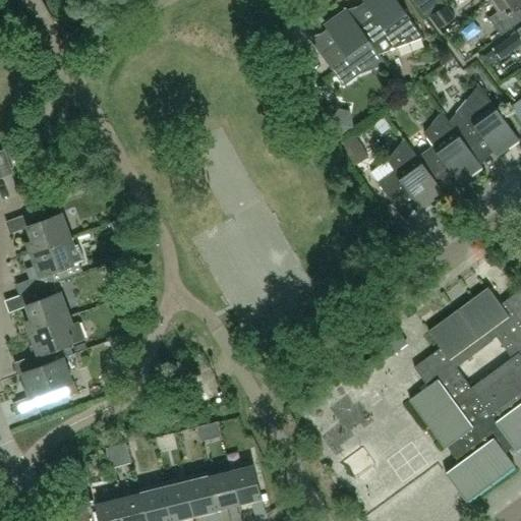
[(379,56),(380,55),(423,39),(424,41),(425,41),(396,0),(362,0),(375,17),(360,29),(359,29),(379,56)]
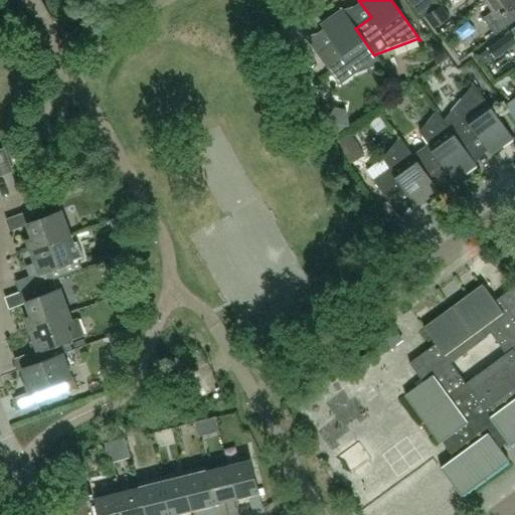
[(514,0),(487,0),(485,2),(493,12),(483,19),(495,36),(514,21),(514,12),(513,9),(514,7),(514,0)]
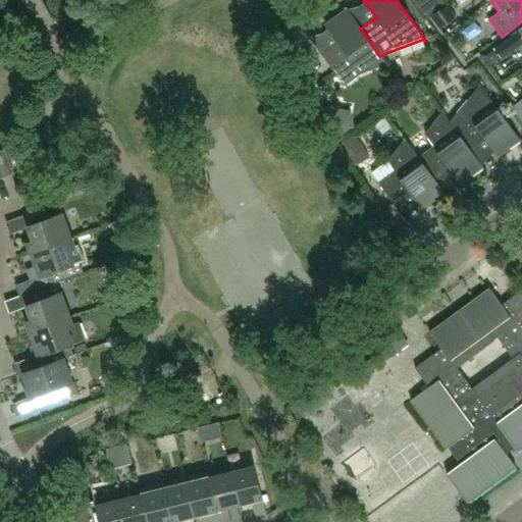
[(456,18),(448,6),(431,17),(439,30),(456,18)]
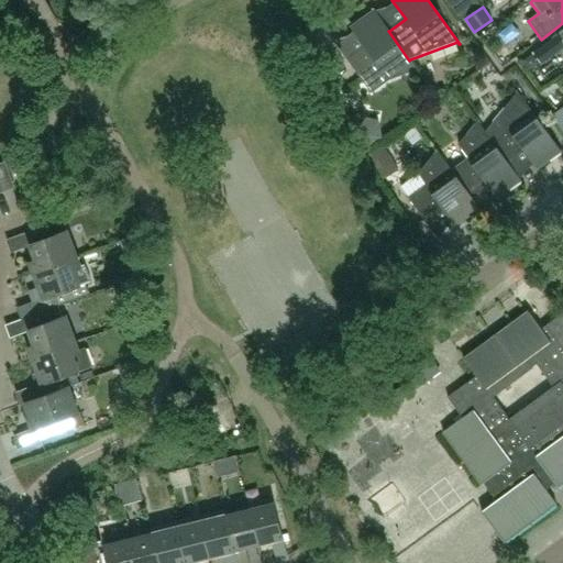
[(365,47),(349,59),(363,80),(373,94),(390,81),(417,72),(419,74),(420,73),(410,59),(409,61),(388,31),(389,31),(374,10),(373,11),(374,12),(352,29),(353,31),(365,47)]
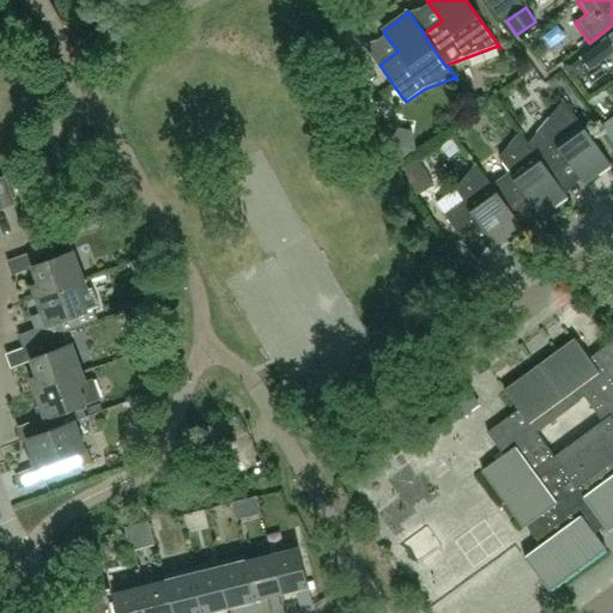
[(612,168),(564,99),(563,101),(564,103),(529,145),(553,177),(571,164),(586,184),(611,168),(612,169),(612,168)]
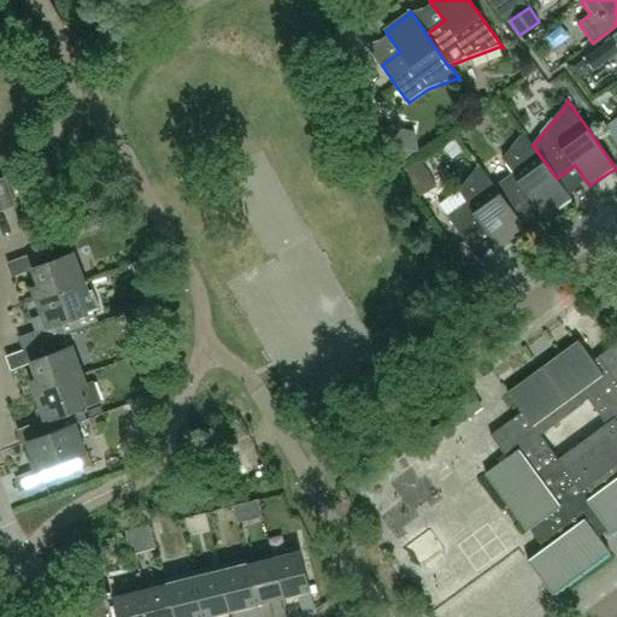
[(616,117),(605,127),(616,142),(616,117)]
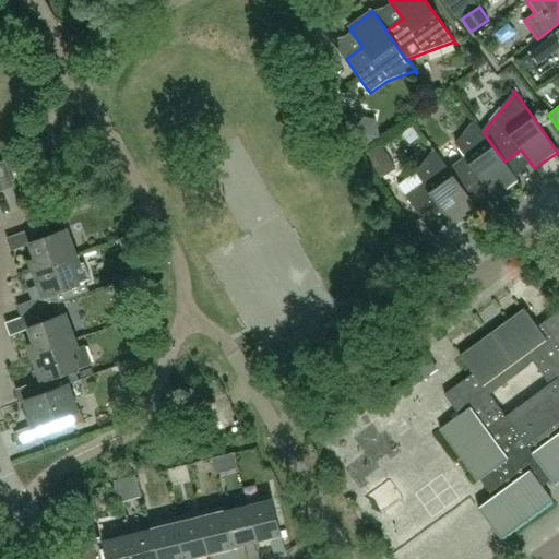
[(465,157),(449,169),(448,170),(463,191),(464,190),(480,178),(495,198),(516,181),(519,183),(520,182),(504,162),(483,132),(474,120),(473,120),(474,122),(456,144),(465,157)]
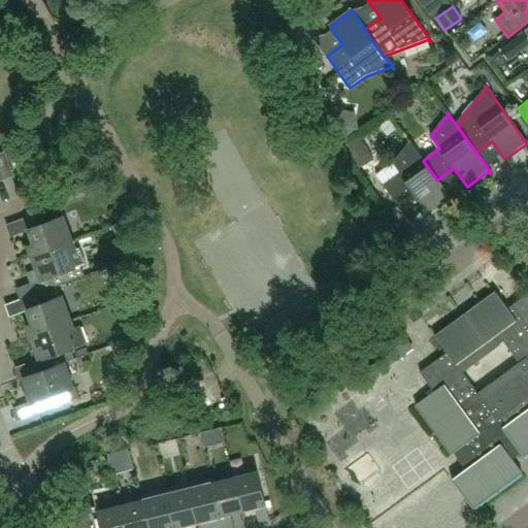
[(352,138),(366,170),(381,164),(366,132),(352,138)]
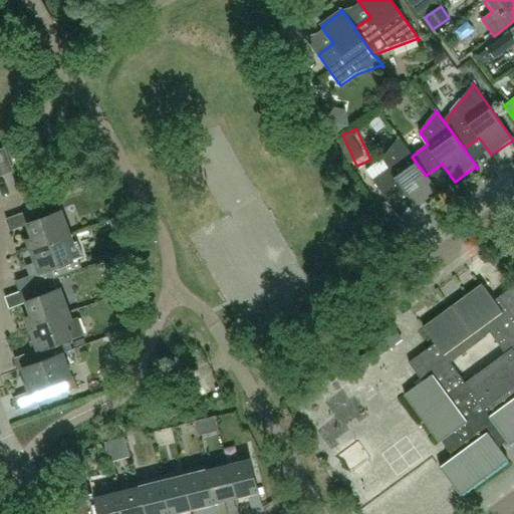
[(440,195),(441,195),(427,175),(426,176),(412,157),(413,156),(399,137),(398,138),(399,139),(382,159),(390,169),(373,181),(389,202),(406,191),(418,208),(439,194),(440,195)]
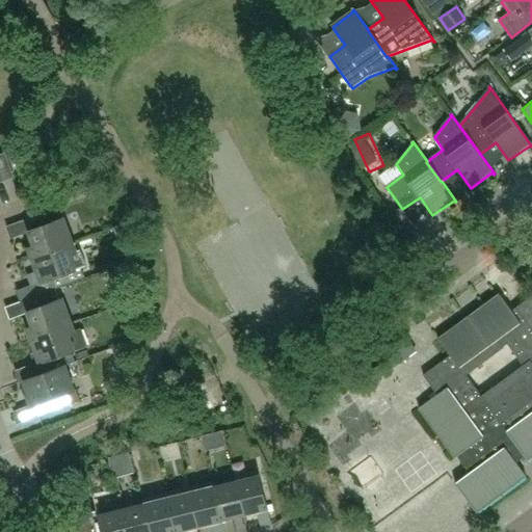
[(31,258),(73,242),(63,217),(46,224),(42,213),(27,219),(31,230),(28,231),(33,245),(27,247),(31,258)]
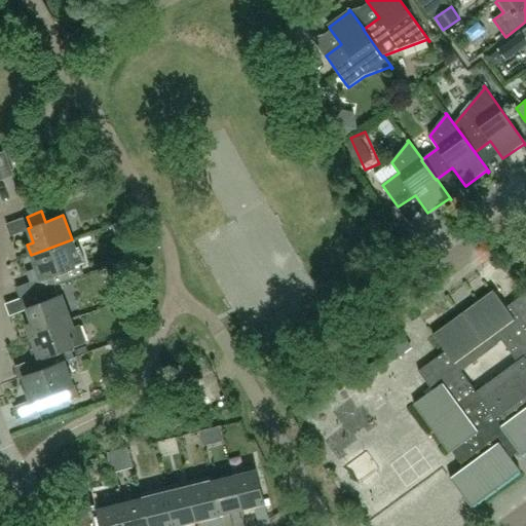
[(40,291),(55,286),(51,274),(74,265),(69,252),(75,250),(72,239),(31,255),(40,277),(35,278),(40,291)]
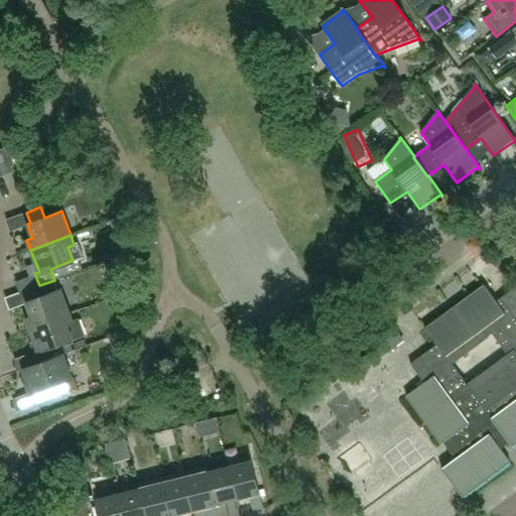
[(80,264),(62,268),(65,277),(82,273),(80,264)]
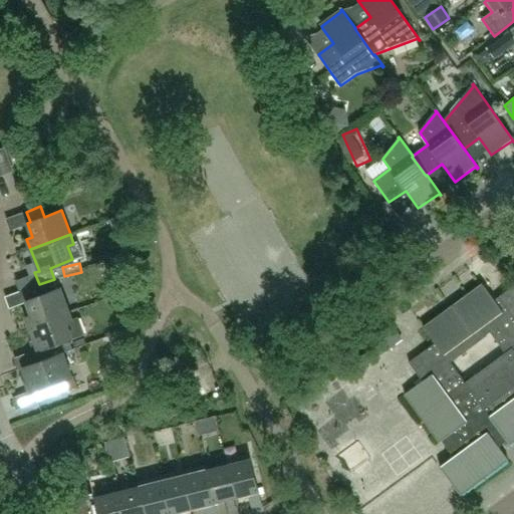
[(39,284),(25,289),(29,300),(26,301),(32,316),(26,318),(29,327),(68,312),(59,287),(57,288),(54,279),(39,284)]
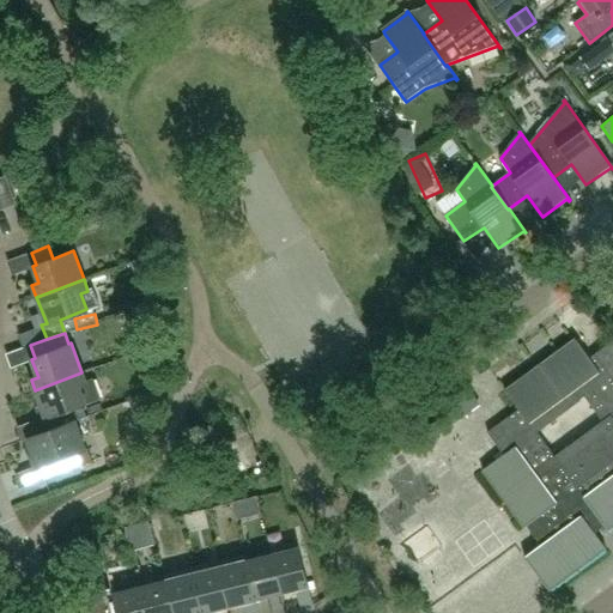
[(612,340),(600,351),(595,353),(596,354),(590,359),(577,340),(507,392),(520,411),(489,434),(504,456),(484,472),(526,528),(528,526),(535,535),(542,546),(525,558),(550,592),(607,550),(595,534),(600,530),(606,526),(610,532),(612,528),(612,340)]
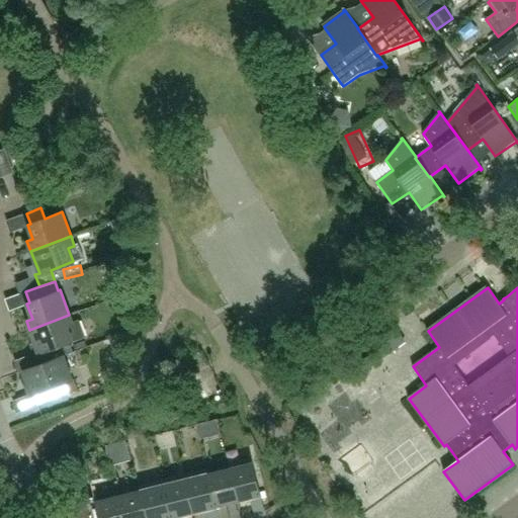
[(69,315),(29,330),(38,353),(33,355),(37,365),(53,360),(63,356),(73,352),(69,341),(83,336),(77,320),(72,322),(69,315)]
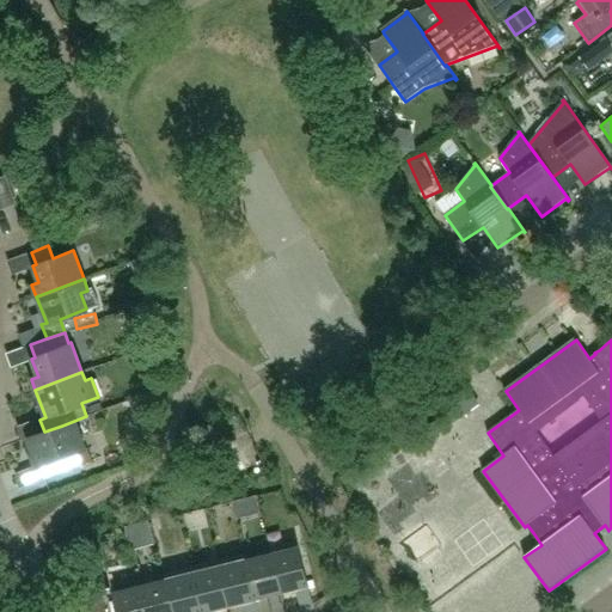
[(44,432),(28,438),(43,479),(83,465),(78,453),(85,450),(74,421),(62,426),(44,432)]
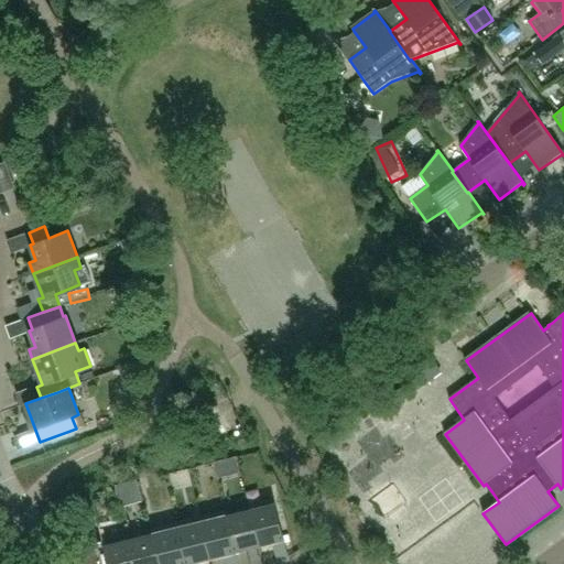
[(134,499),(148,492),(141,476),(128,481),(134,499)]
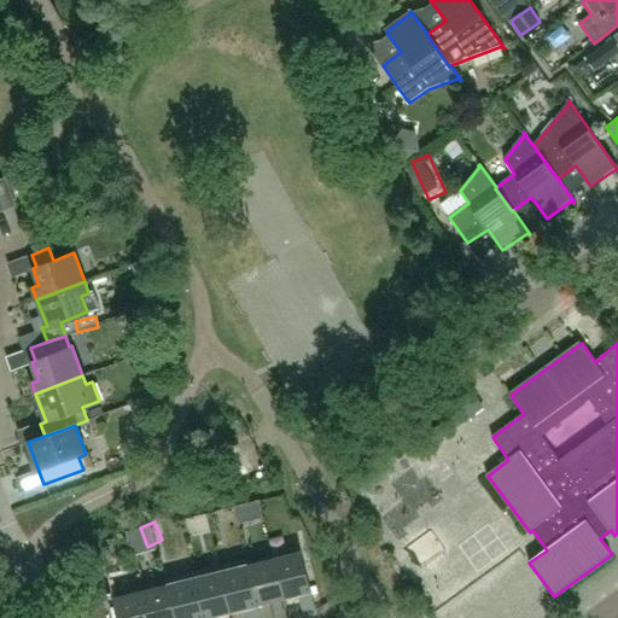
[(273,552),(284,598),(298,595),(302,612),(316,608),(301,546),(273,552)]
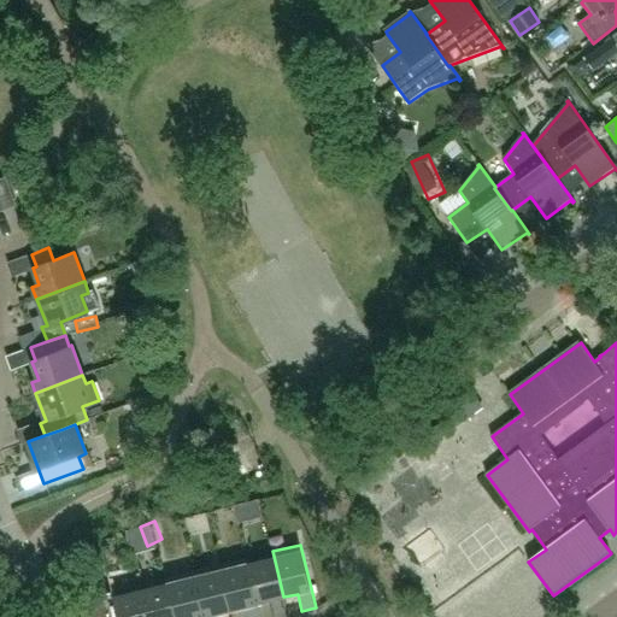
[(245,558),(259,616),(272,616),(269,600),(283,597),(272,551),(245,558)]
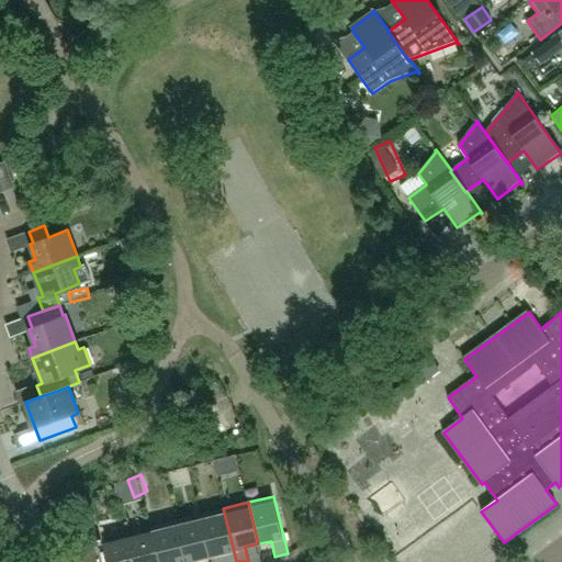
[(199,514),(210,557),(223,553),(224,561),(236,561),(223,508),(199,514)]
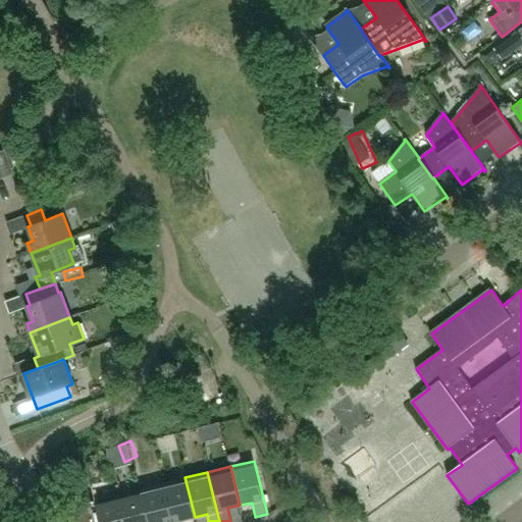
[(162,483),(171,521),(183,521),(183,519),(195,517),(185,477),(162,483)]
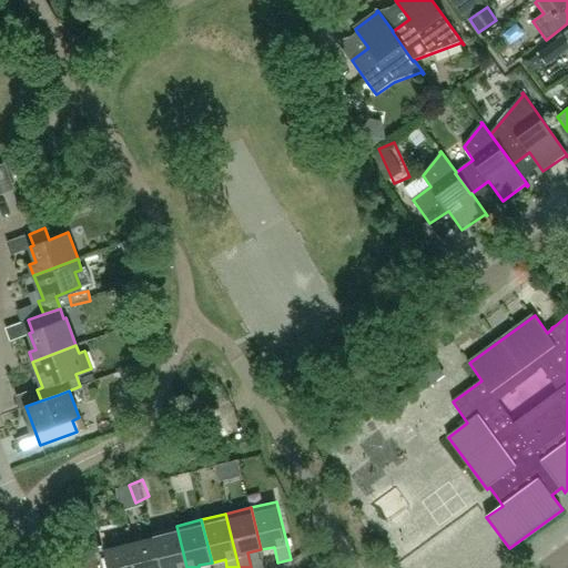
[(153,531),(161,567),(186,567),(176,526),(153,531)]
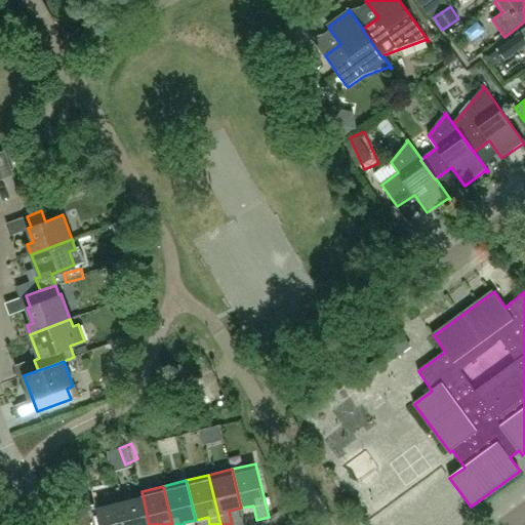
[(149,524),(142,491),(118,497),(124,524),(149,524)]
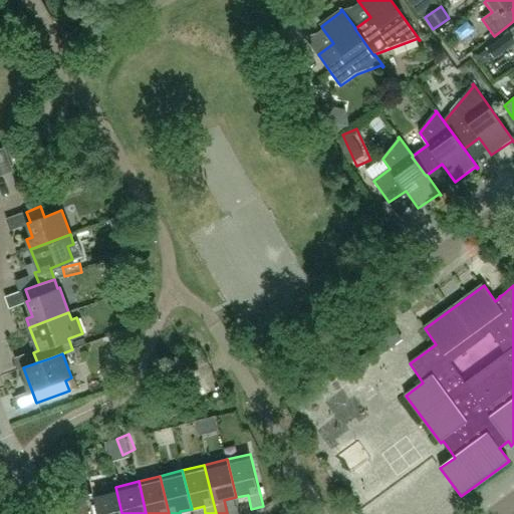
[(121,513),(115,487),(93,492),(97,513),(121,513)]
